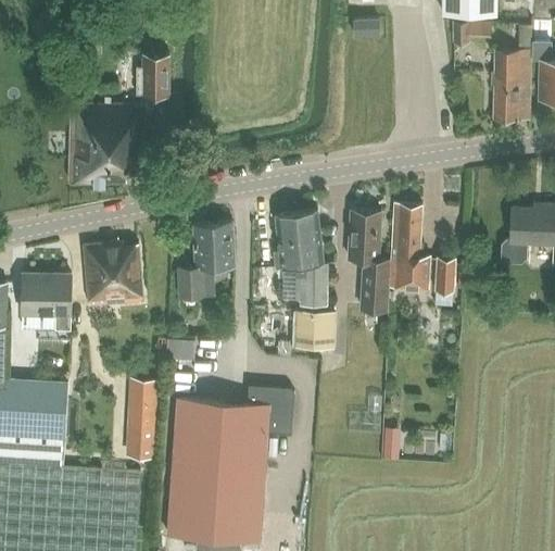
[(436,0),(436,13),(494,14),(493,0),(436,0)]
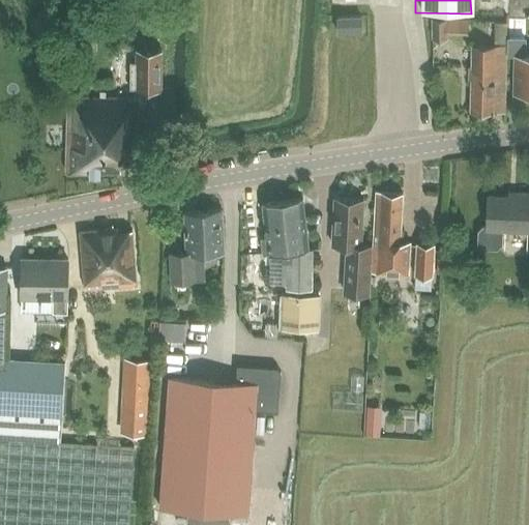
[(336,21),(336,36),(359,36),(359,21),(336,21)]
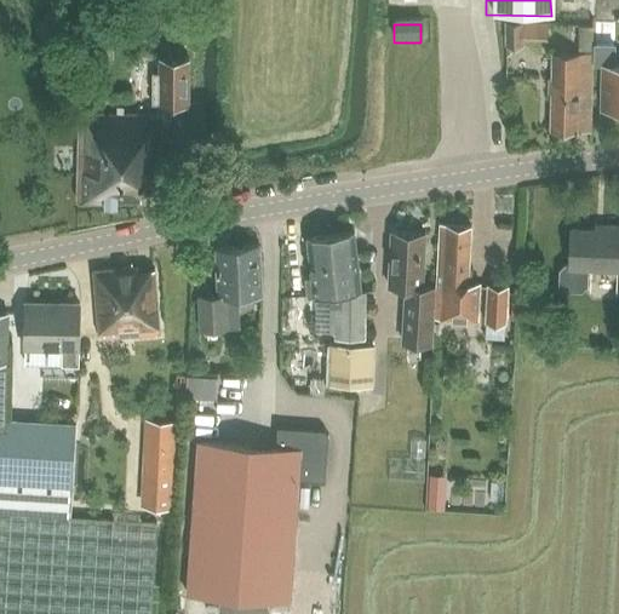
[(522,51),(522,27),(505,26),(505,51),(522,51)]
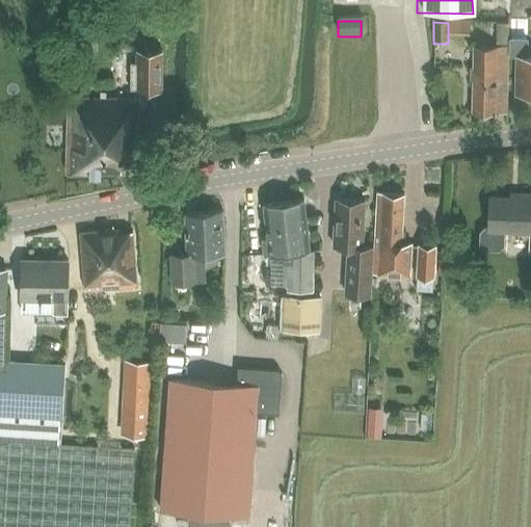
[(530,60),(525,60),(526,44),(509,43),(508,60),(514,60),(513,98),(529,98),(530,99),(530,60)]
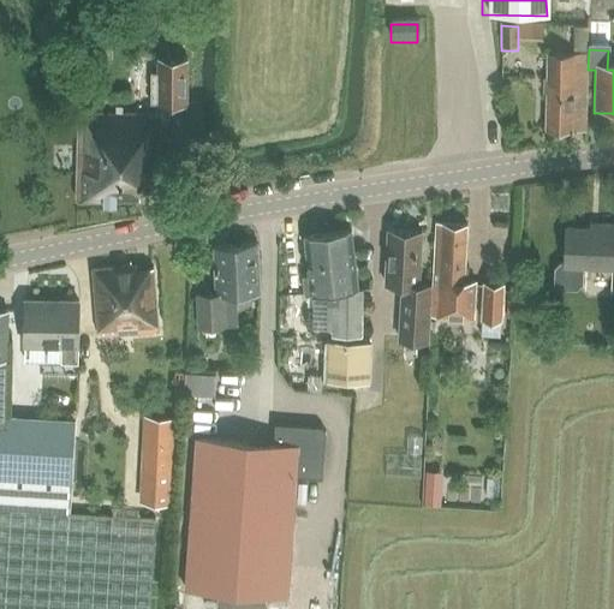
[(583,136),(584,96),(585,58),(546,57),(543,135),(583,136)]
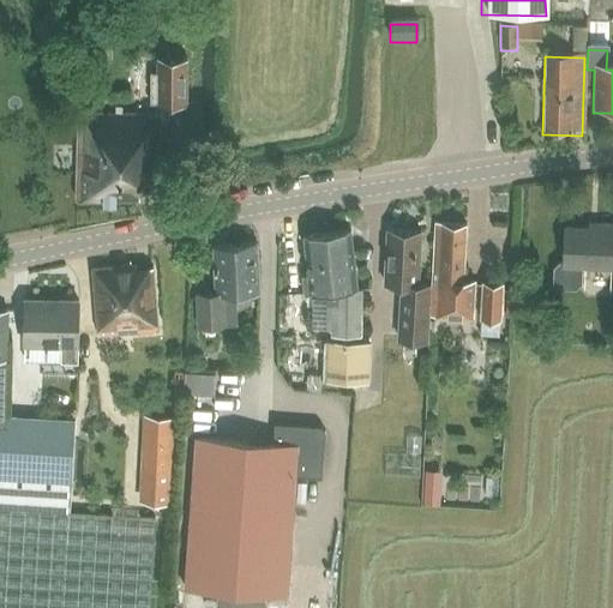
[(150,78),(150,108),(186,109),(186,62),(157,62),(157,78),(150,78)]
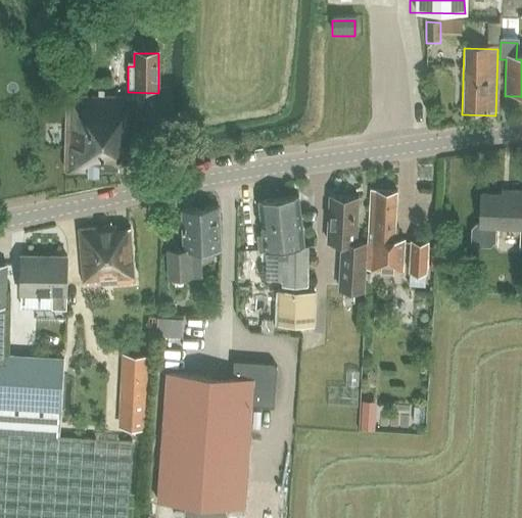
[(64,174),(119,175),(119,162),(135,162),(136,100),(65,100),(64,174)]
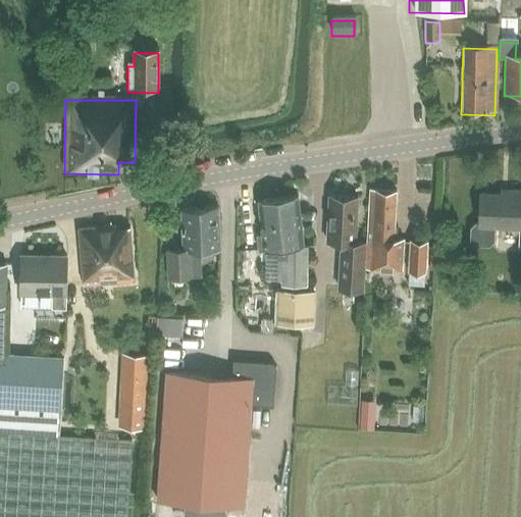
[(520,194),(508,194),(508,199),(479,198),(478,226),(474,226),(469,230),(468,244),(472,249),(487,249),(491,245),(492,229),(520,230),(520,194)]
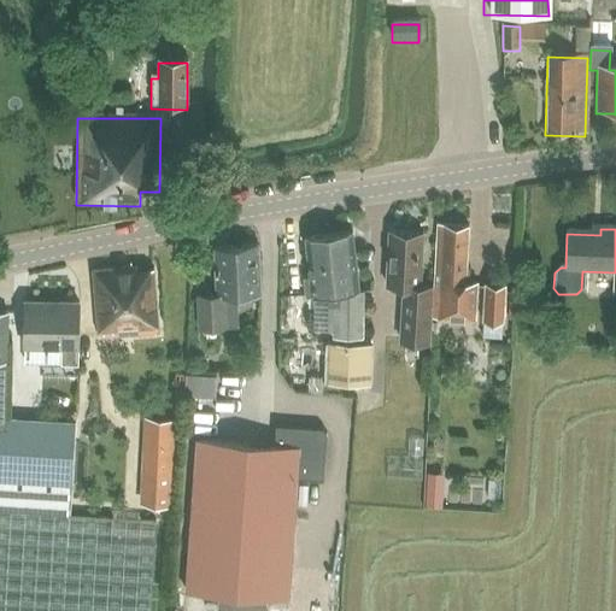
[(433,323),(475,325),(476,287),(464,286),(467,231),(438,230),(433,323)]
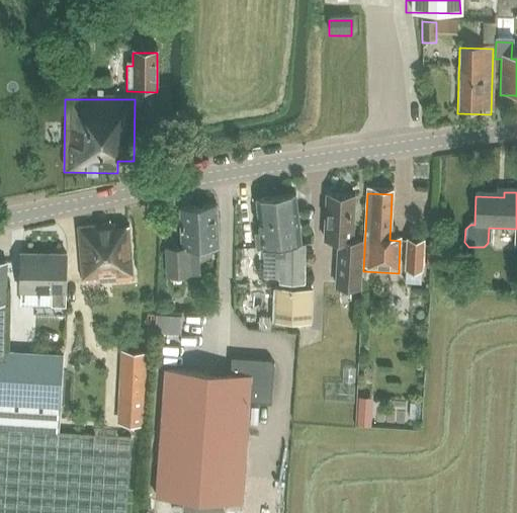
[(335,288),(359,289),(361,244),(351,244),(354,199),(326,197),(323,242),(337,243),(335,288)]
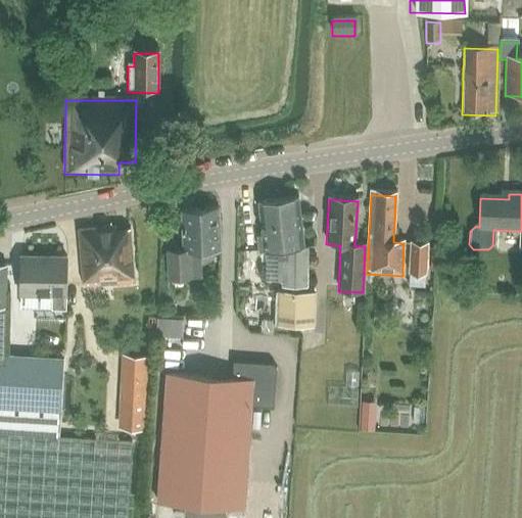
[(283,289),(306,289),(307,248),(302,249),(297,201),(257,205),(262,240),(257,240),(259,255),(278,253),(277,285),(283,286),(283,289)]
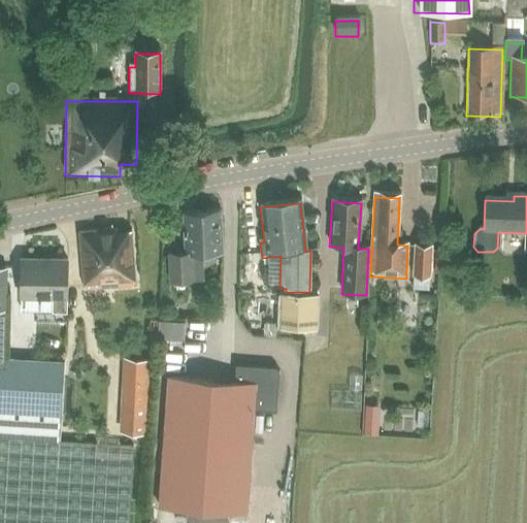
[(202,258),(223,257),(221,215),(184,217),(186,257),(169,257),(170,286),(203,284),(202,258)]
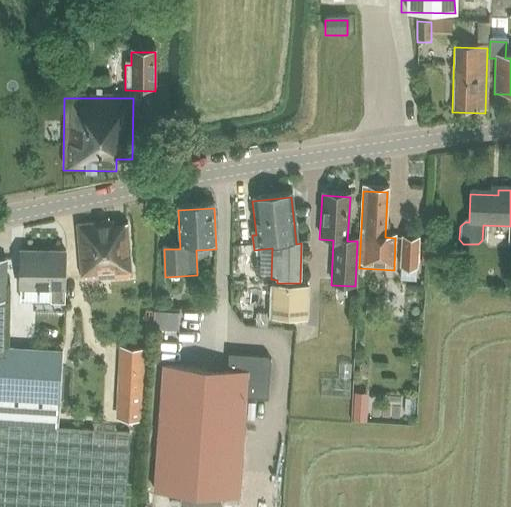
[(77,228),(81,284),(131,281),(127,228),(113,229),(113,225),(77,228)]
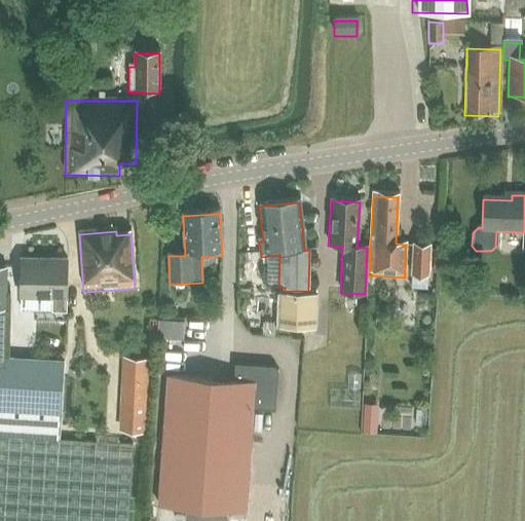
[(428,277),(429,247),(413,247),(412,277),(428,277)]
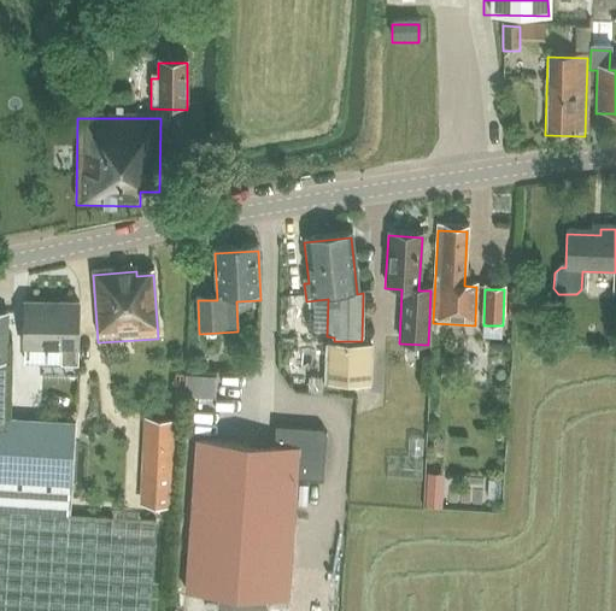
[(24,312),(23,352),(60,353),(59,368),(76,368),(77,307),(57,307),(57,312),(24,312)]
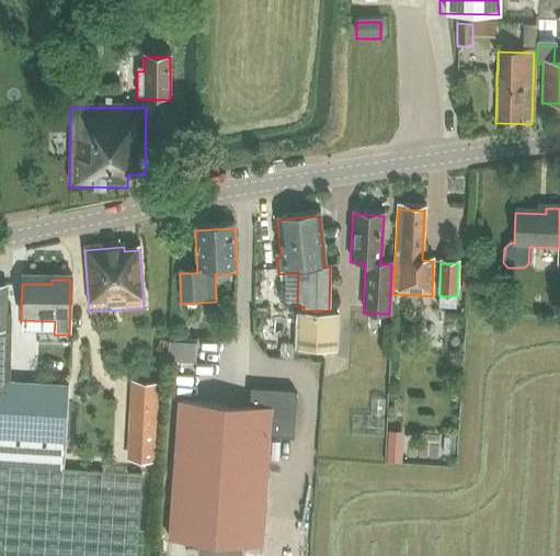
[(435,358),(436,311),(411,310),(410,356),(435,358)]
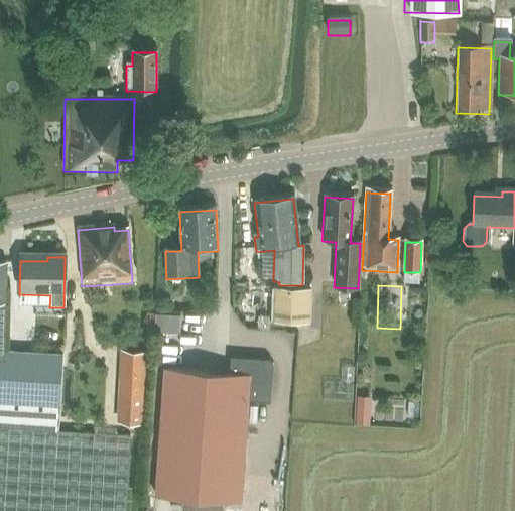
[(310,292),(271,291),(270,325),(309,326),(310,292)]
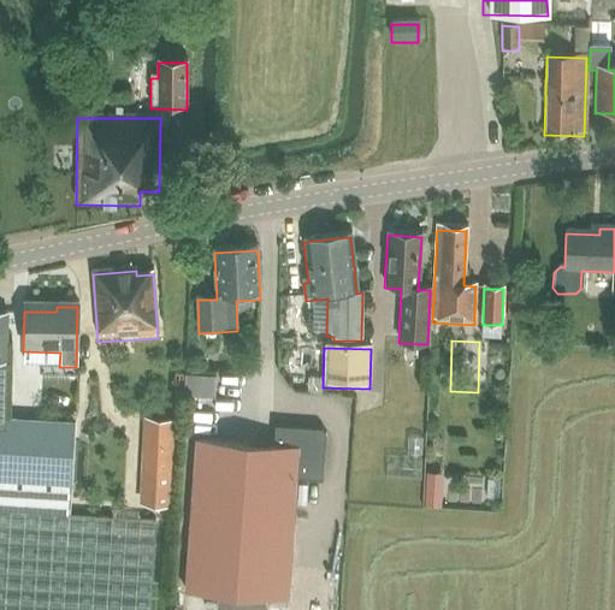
[(214,375),(185,374),(183,400),(214,401),(214,375)]
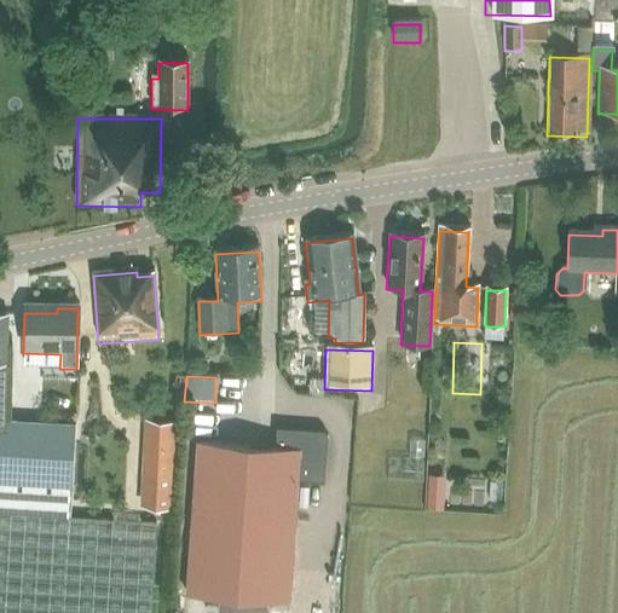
[(144,424),(139,510),(171,512),(175,426),(144,424)]
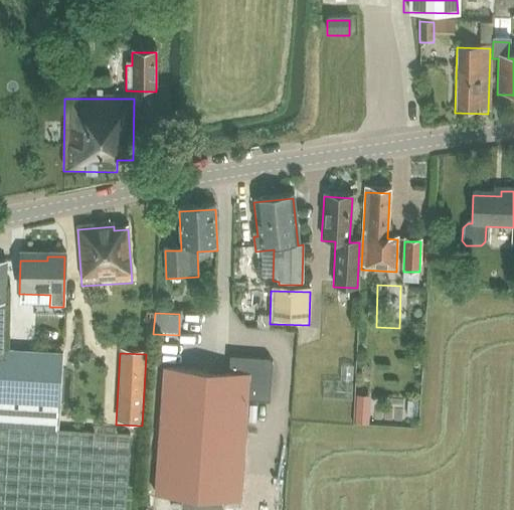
[(164,372),(155,500),(181,501),(180,509),(221,509),(222,503),(241,505),(248,404),(271,405),(273,366),(270,362),(230,360),(229,375),(164,372)]
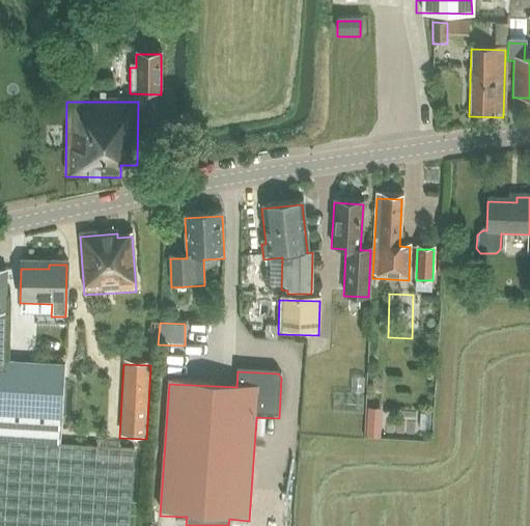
[(0,416),(60,420),(63,379),(6,375),(4,375),(0,374),(0,416)]
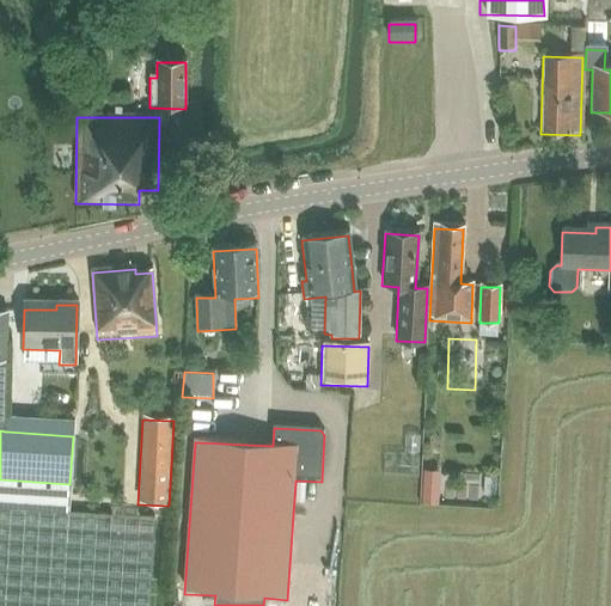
[(423,473),(422,493),(439,494),(439,475),(423,473)]
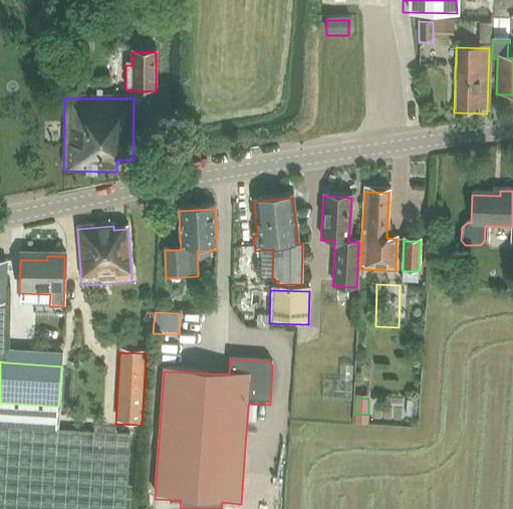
[(122,508),(127,437),(57,434),(58,407),(0,403),(0,508),(122,508)]
